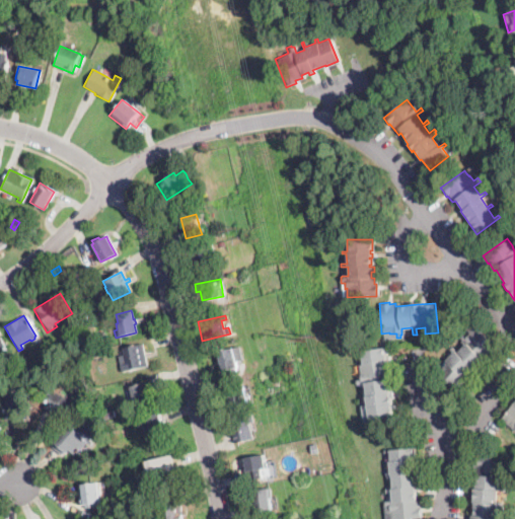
[(86,322),(78,324),(78,323),(75,324),(74,319),(76,319),(84,316),(86,322)]
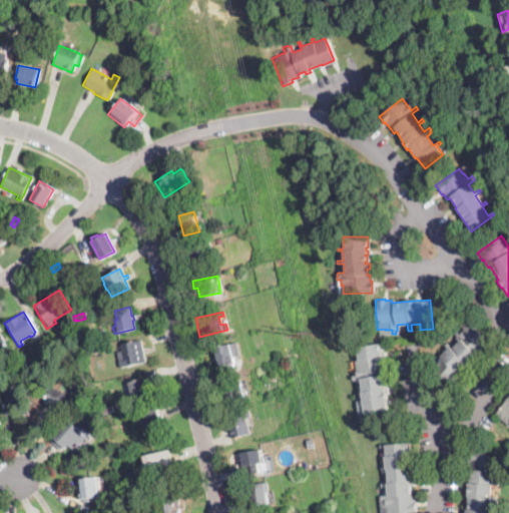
[(476,331),(489,343),(490,345),(485,350),(483,349),(471,362),(472,363),(468,367),(464,364),(463,365),(465,366),(461,370),(459,368),(458,369),(460,371),(456,375),(459,378),(450,387),(432,369),(441,360),(438,357),(448,347),(451,349),(457,342),(453,338),(455,336),(452,333),(454,331),(459,335),(463,330),(458,326),(464,320),(476,331)]
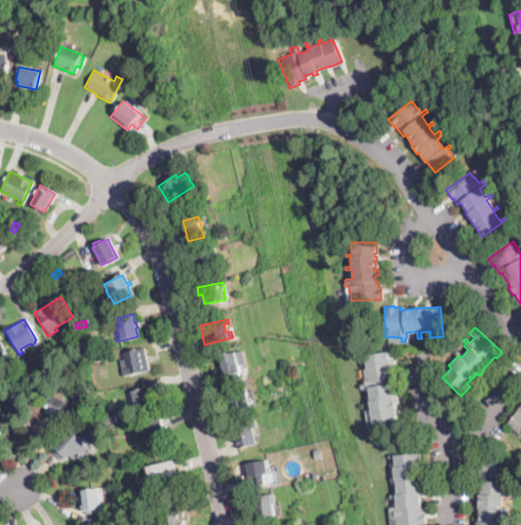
[(0,344),(3,350),(8,360),(0,363),(0,341),(0,344)]
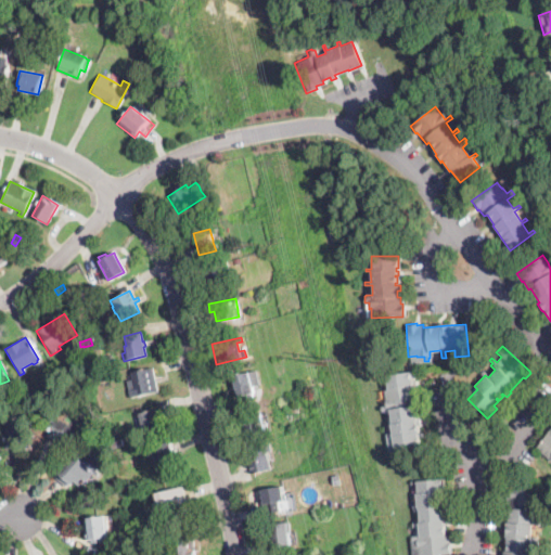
[(133,396),(127,398),(125,381),(129,379),(128,373),(151,369),(155,391),(133,396)]
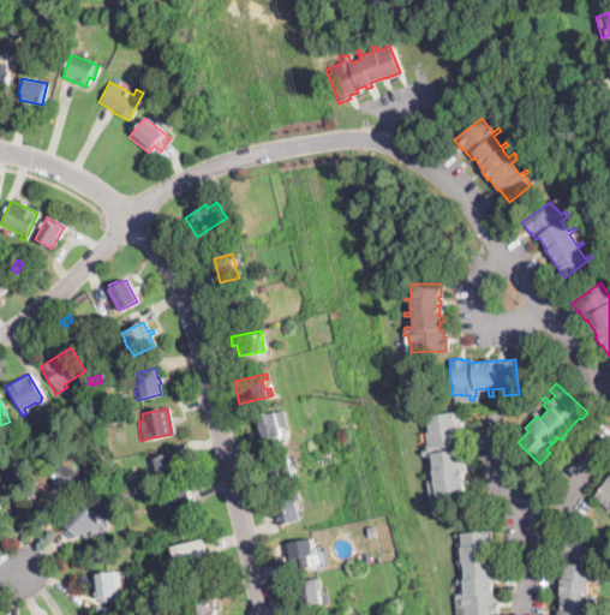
[(276,429),(280,441),(270,443),(269,437),(261,440),(255,417),(281,410),(286,427),(276,429)]
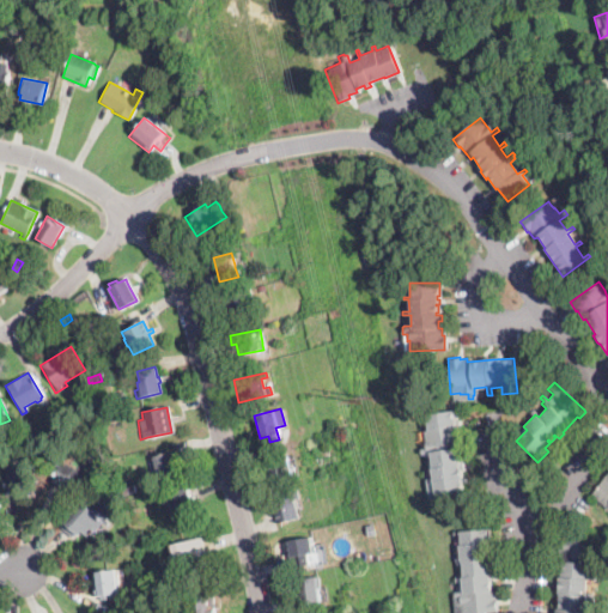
[(451,411),(453,413),(455,413),(455,419),(453,419),(453,422),(456,422),(460,439),(458,439),(460,448),(457,448),(458,456),(460,456),(461,471),(457,471),(460,479),(462,479),(463,483),(458,483),(460,493),(433,498),(432,486),(425,487),(424,480),(431,479),(430,468),(431,468),(430,456),(423,457),(423,454),(419,455),(418,450),(424,449),(423,431),(427,431),(425,419),(419,420),(419,417),(451,411)]
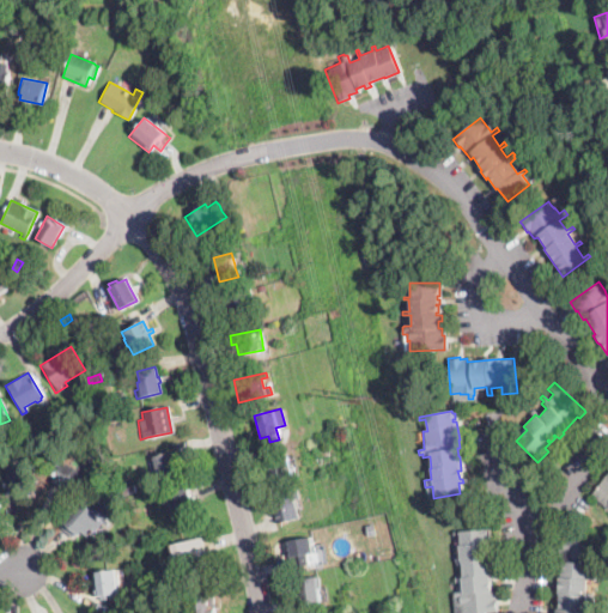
[(280,478),(269,480),(265,457),(285,453),(290,475),(280,478)]
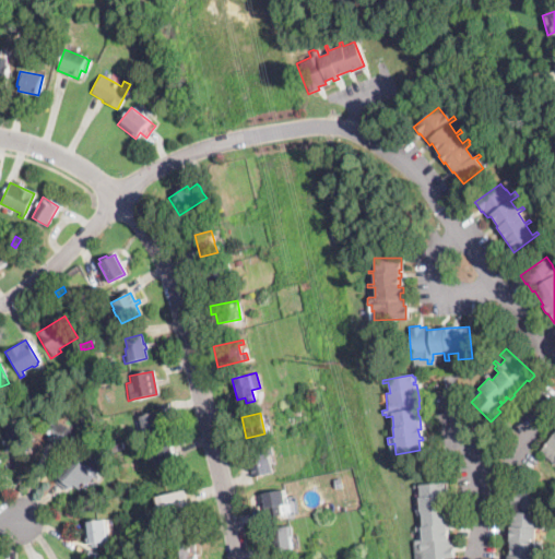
[(158,419),(158,420),(160,420),(162,426),(160,427),(161,433),(142,438),(138,417),(157,414),(158,419)]
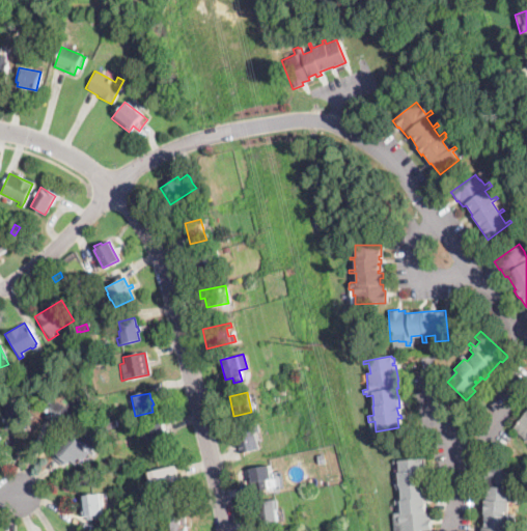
[(68,409),(72,403),(75,406),(61,428),(38,416),(49,397),(68,409)]
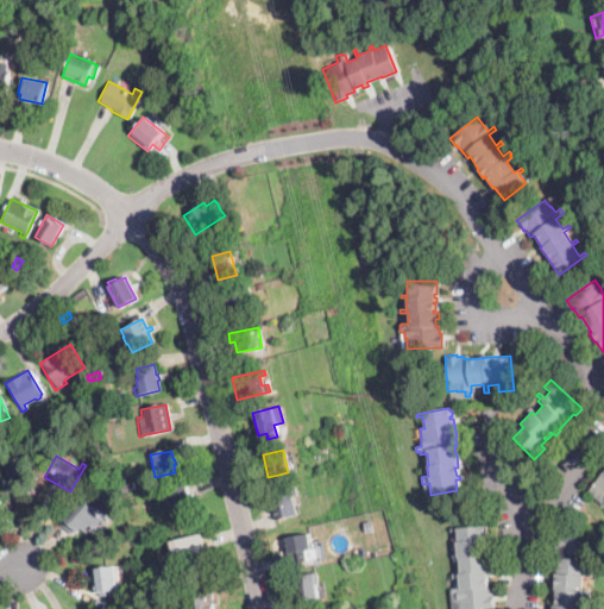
[(7,493),(5,493),(4,484),(6,484),(5,465),(30,464),(31,490),(7,493)]
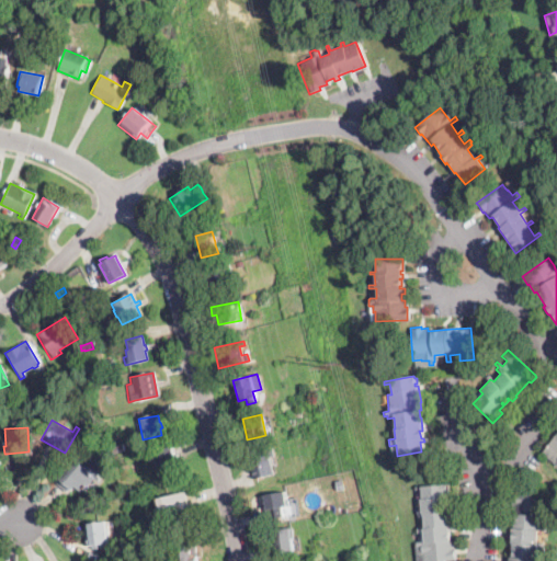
[(556,467),(555,465),(554,466),(540,453),(556,433),(556,467)]
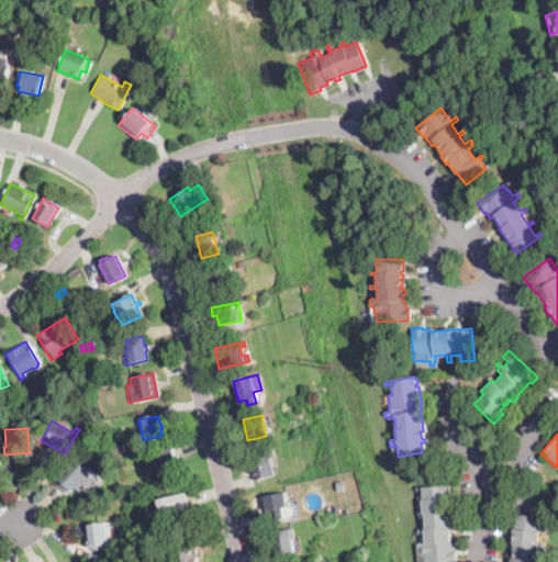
[(122,451),(113,453),(112,447),(120,445),(122,451)]
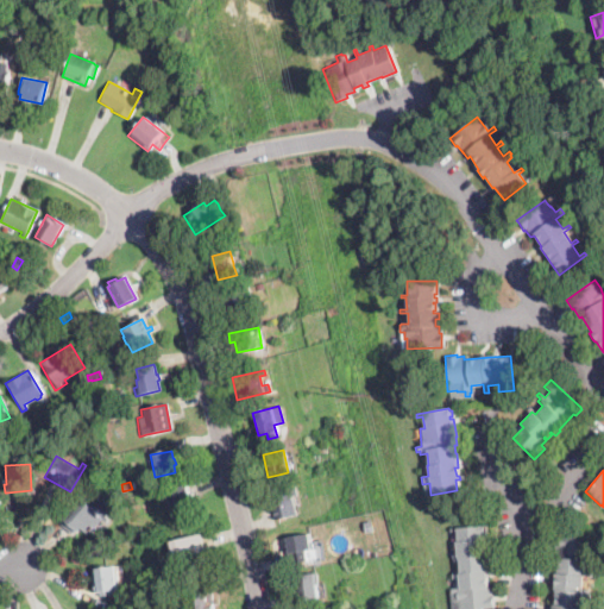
[(187,491),(187,493),(189,493),(190,500),(188,501),(190,508),(170,513),(165,493),(164,489),(184,484),(187,491)]
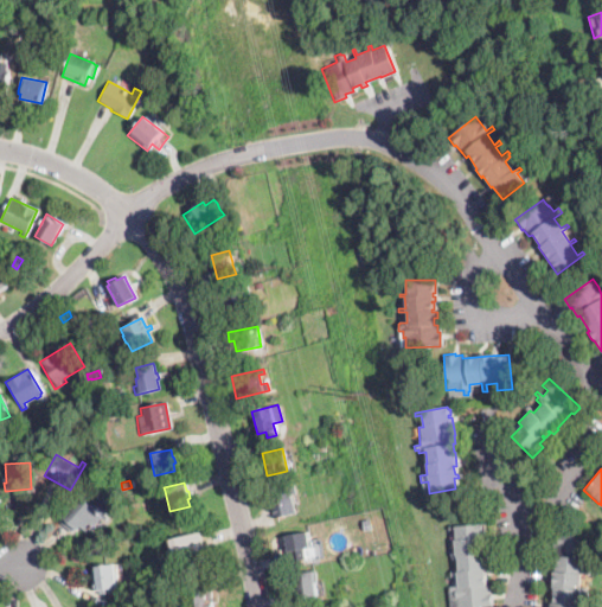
[(285,516),(270,519),(264,493),(266,493),(293,486),(295,493),(289,496),(293,513),(285,516)]
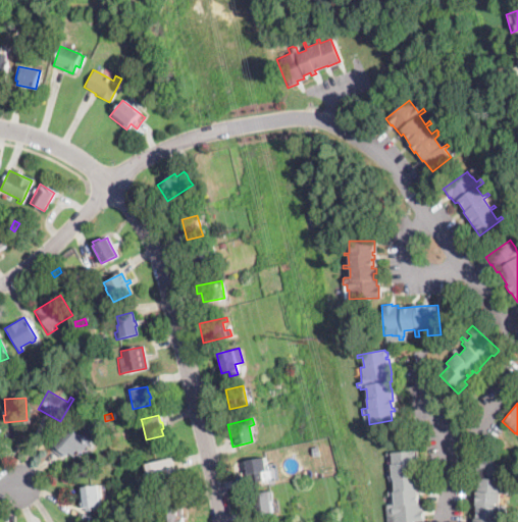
[(85,446),(73,459),(67,454),(63,458),(61,456),(59,458),(49,449),(52,445),(71,423),(72,422),(80,429),(79,430),(83,434),(79,439),(85,446)]
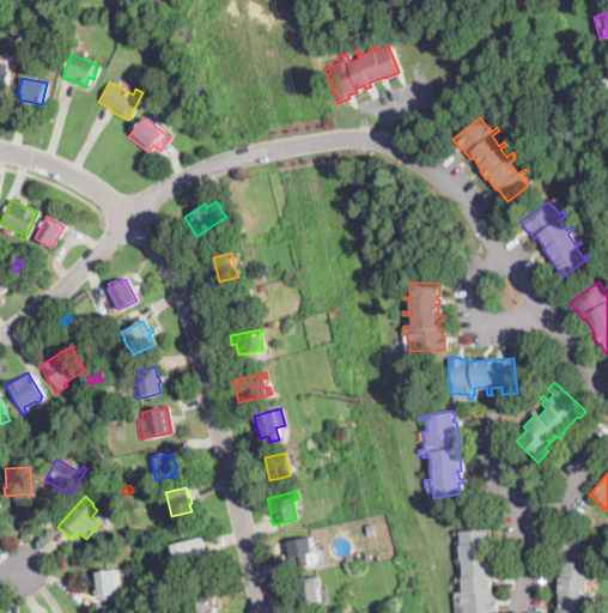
[(371,535),(363,536),(362,526),(363,526),(370,525),(371,535)]
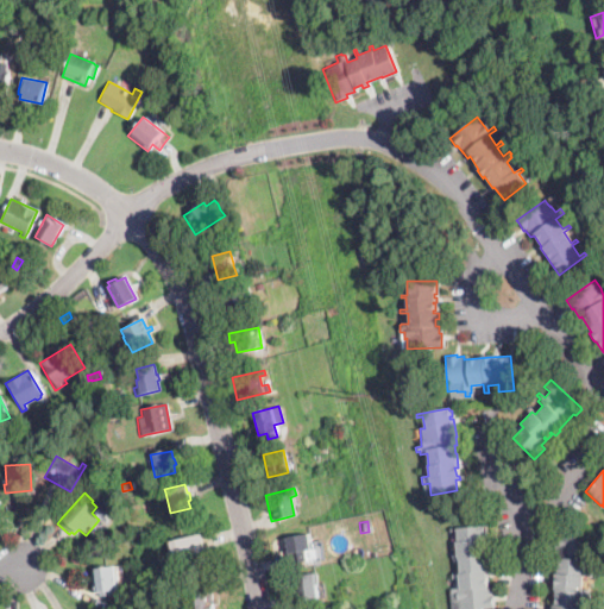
[(484,528),(484,531),(485,535),(483,535),(483,539),(485,539),(485,546),(482,546),(483,556),(484,556),(484,558),(486,558),(488,564),(484,564),(484,565),(488,565),(489,571),(484,571),(485,588),(489,586),(490,596),(491,596),(492,608),(471,608),(448,608),(447,589),(459,588),(458,577),(448,578),(448,575),(458,573),(457,562),(451,563),(451,558),(450,559),(448,556),(455,556),(454,541),(455,541),(455,531),(447,532),(447,529),(484,527),(484,528)]
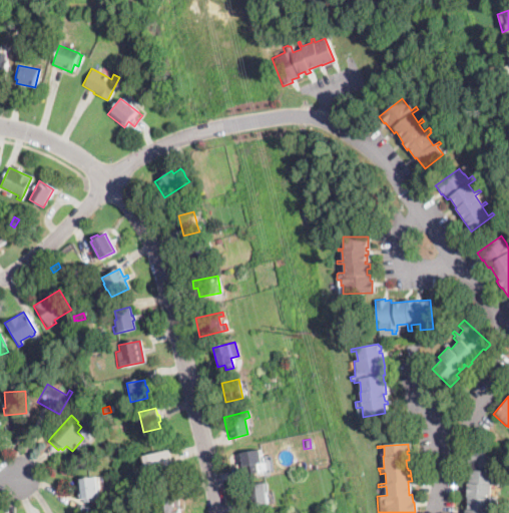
[(165,466),(166,468),(169,479),(148,485),(142,463),(141,457),(144,456),(143,455),(166,449),(170,464),(165,466)]
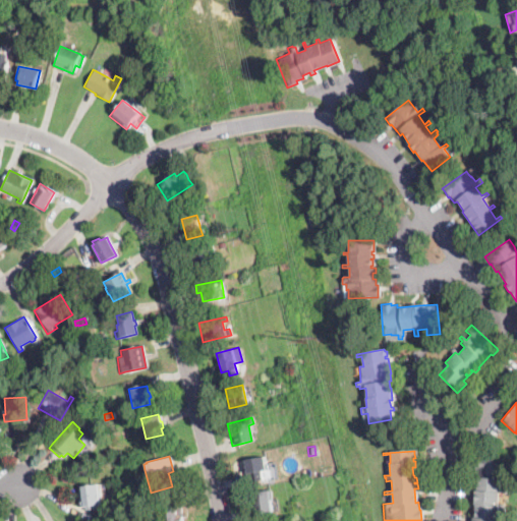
[(263,457),(264,465),(266,464),(267,469),(268,469),(270,478),(245,482),(242,460),(263,457)]
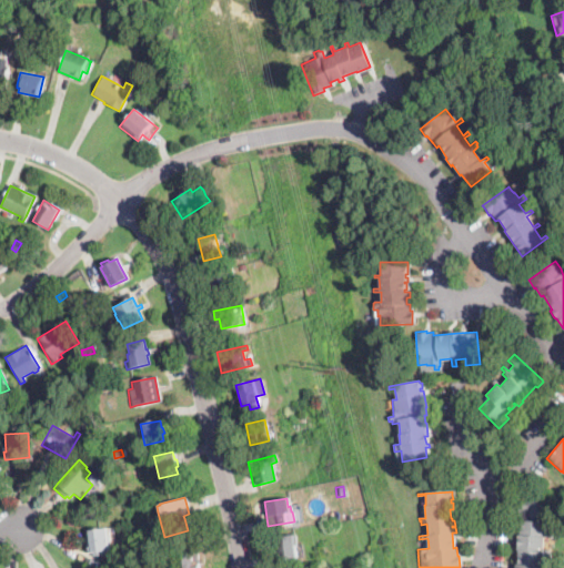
[(555,519),(554,525),(544,524),(543,534),(550,535),(549,538),(542,538),(541,549),(547,549),(547,554),(542,553),(541,567),(539,566),(539,567),(512,567),(513,565),(515,566),(516,553),(513,553),(514,536),(519,537),(520,526),(515,525),(516,513),(515,513),(516,499),(519,499),(519,500),(549,503),(549,519),(555,519)]
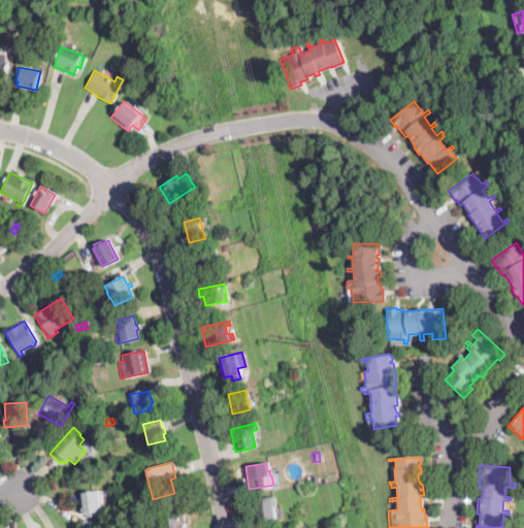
[(97,513),(97,514),(97,515),(85,516),(85,513),(79,513),(77,492),(98,491),(99,510),(97,510),(97,513)]
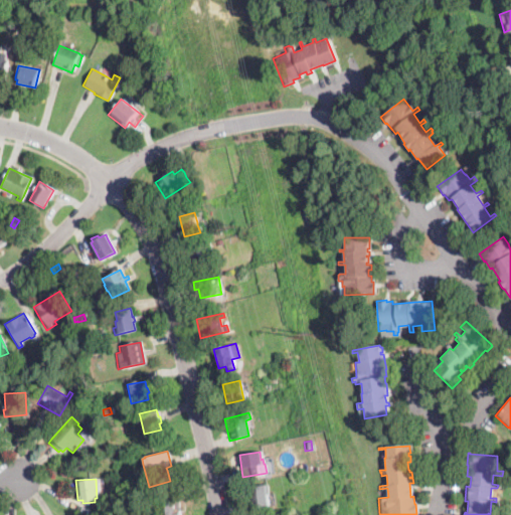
[(256,507),(250,508),(247,487),(267,484),(269,494),(266,494),(268,505),(256,507)]
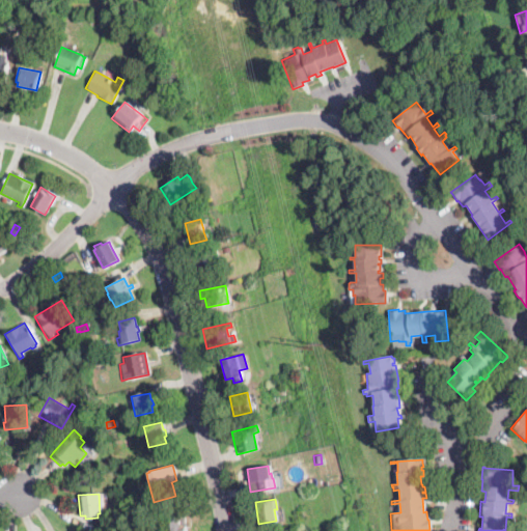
[(183,524),(183,530),(163,530),(159,530),(158,522),(161,521),(161,513),(182,511),(183,524)]
